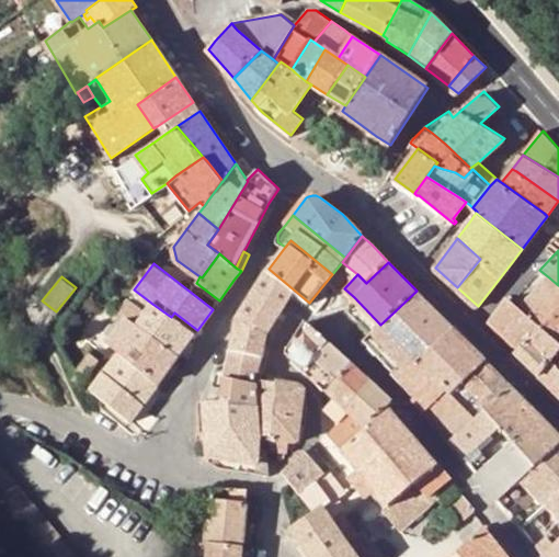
[(558,285),(550,279),(523,310),(521,313),(537,327),(558,344),(558,285)]
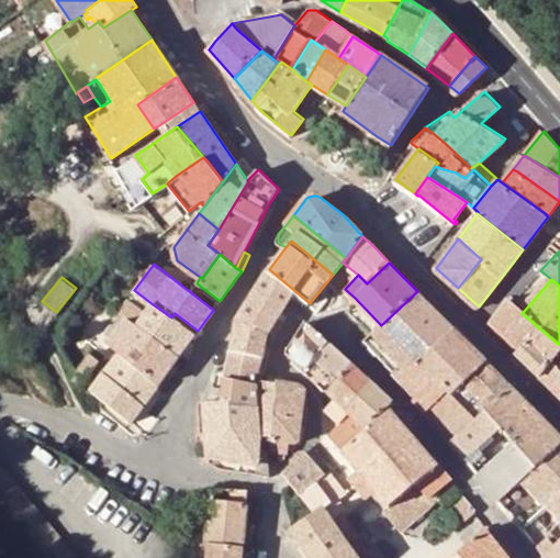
[(238,319),(268,333),(287,302),(260,282),(238,319)]
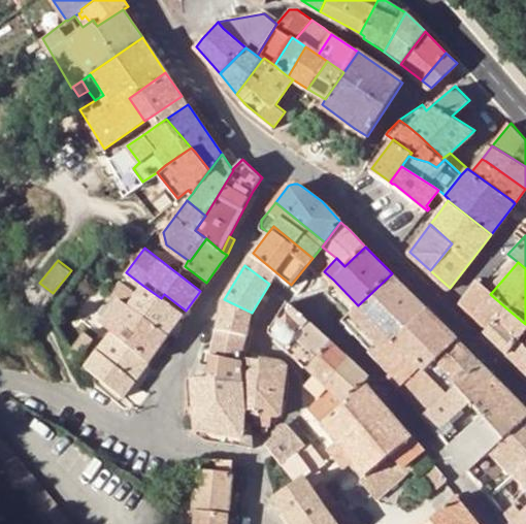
[(392,273),(372,292),(406,327),(426,308),(392,273)]
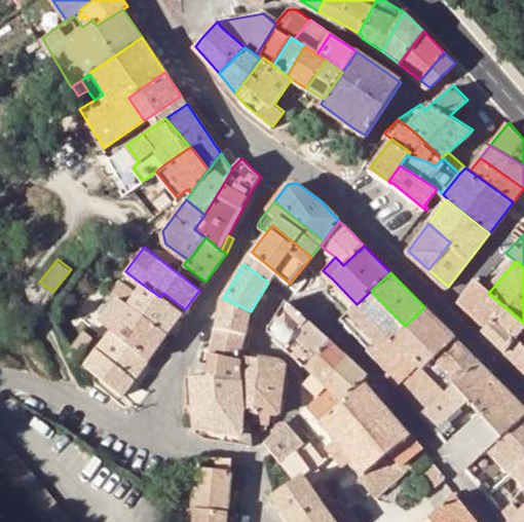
[(110,292),(118,298),(127,304),(138,291),(120,278),(110,292)]
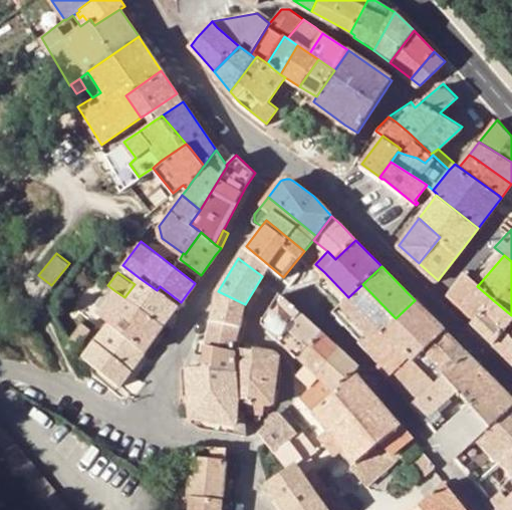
[(477,286),(479,284),(465,272),(458,282),(448,294),(468,313),(475,319),(492,299),(477,286)]
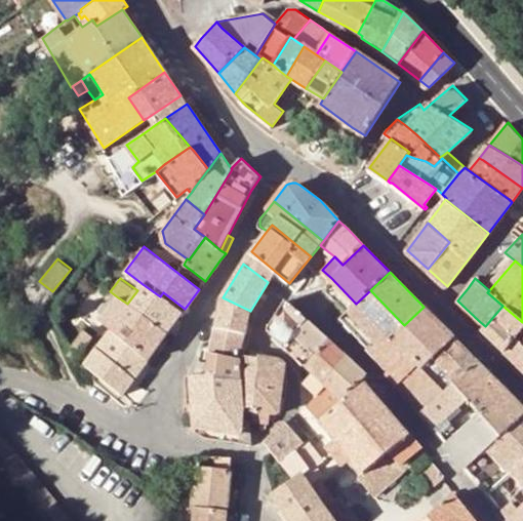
[(160,296),(143,284),(137,290),(127,304),(166,332),(185,309),(163,292),(160,296)]
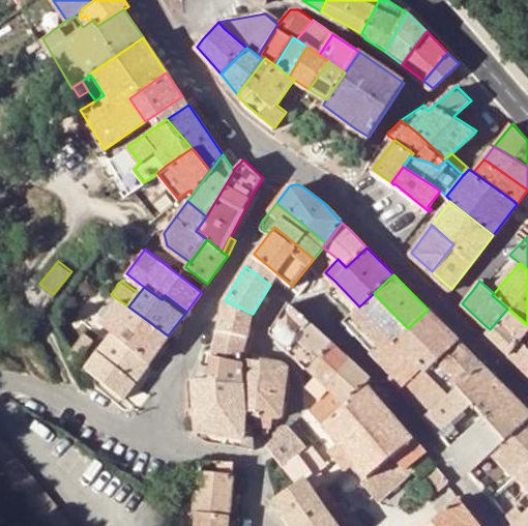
[(408,328),(374,293),(359,307),(358,305),(351,313),(343,320),(373,351),(382,343),(387,348),(397,340),(408,328)]
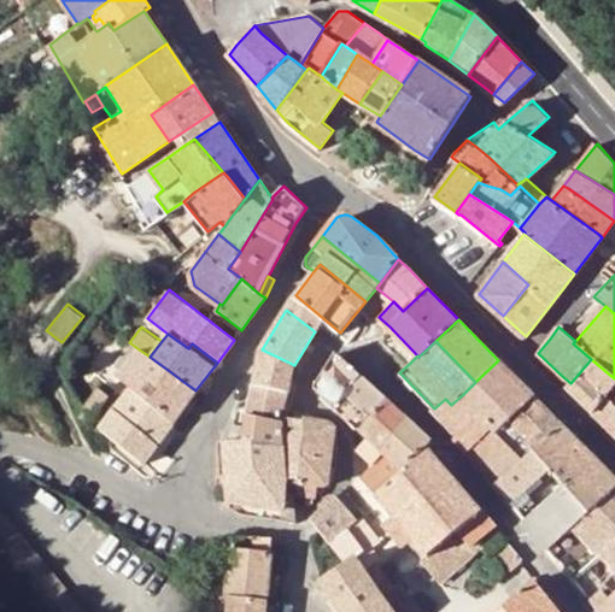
[(132,388),(173,422),(195,390),(150,357),(139,349),(119,375),(133,386),(132,388)]
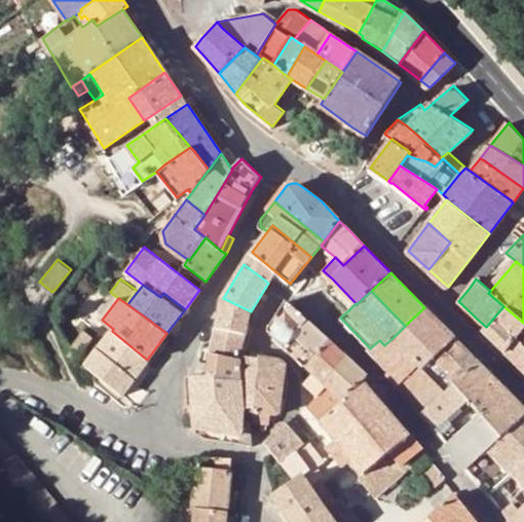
[(223,298),(218,326),(246,331),(251,311),(223,298)]
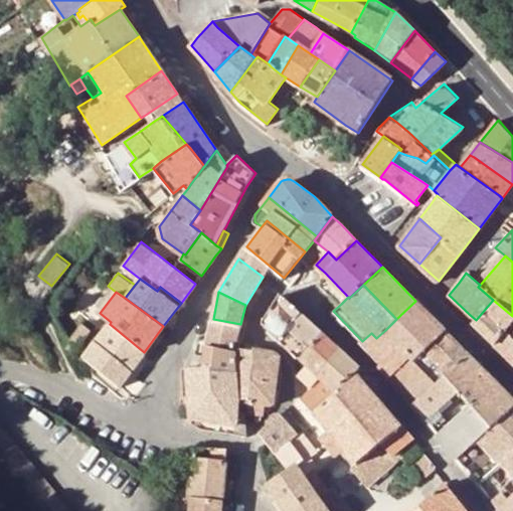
[(289,328),(301,313),(287,300),(281,294),(264,322),(281,338),(289,328)]
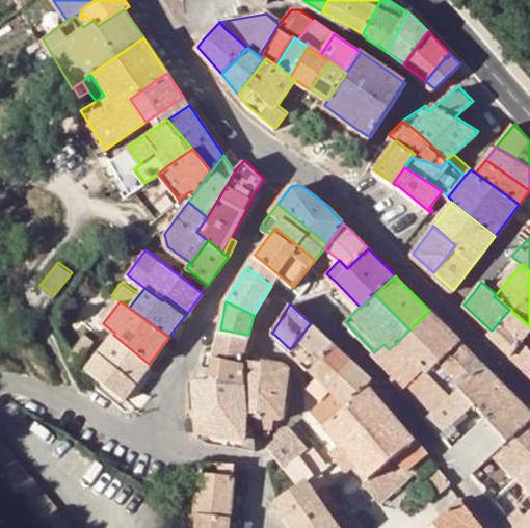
[(529,326),(509,310),(492,331),(488,335),(511,357),(523,341),(529,333),(529,326)]
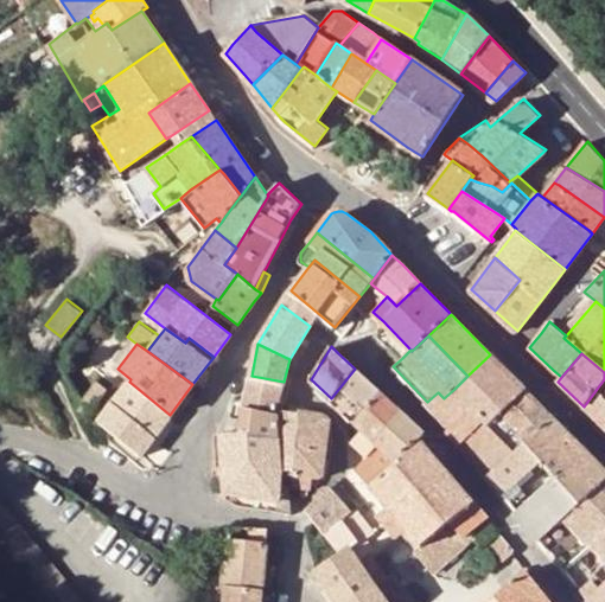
[(490,354),(467,376),(454,389),(471,407),(484,420),(488,423),(524,389),(515,379),(490,354)]
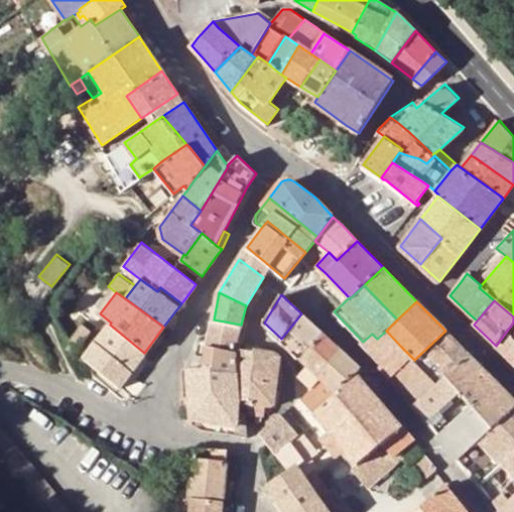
[(323,333),(301,313),(289,329),(308,347),(323,333)]
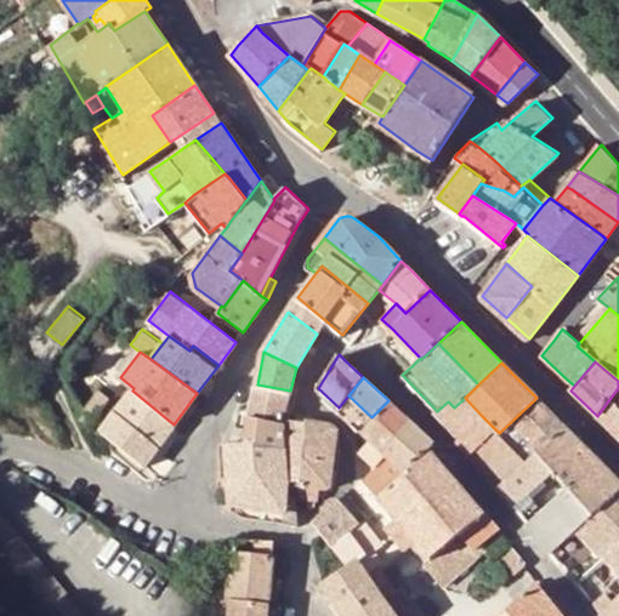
[(257,385),(249,417),(283,423),(284,418),(290,397),(290,391),(257,385)]
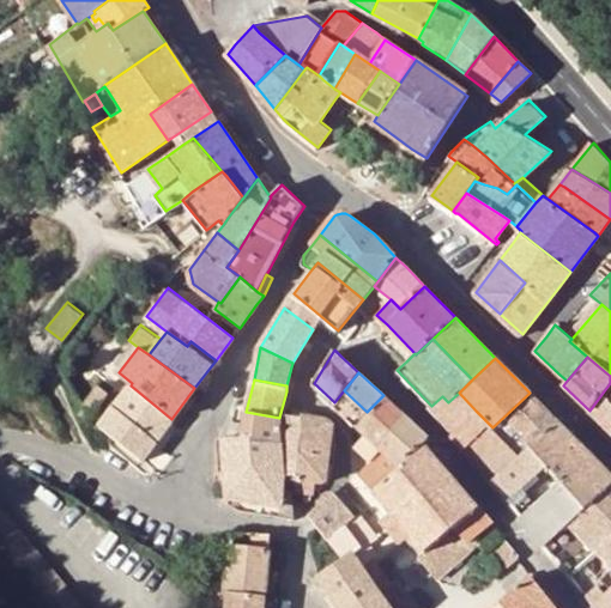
[(98,383),(83,403),(78,411),(90,419),(97,409),(110,391),(98,383)]
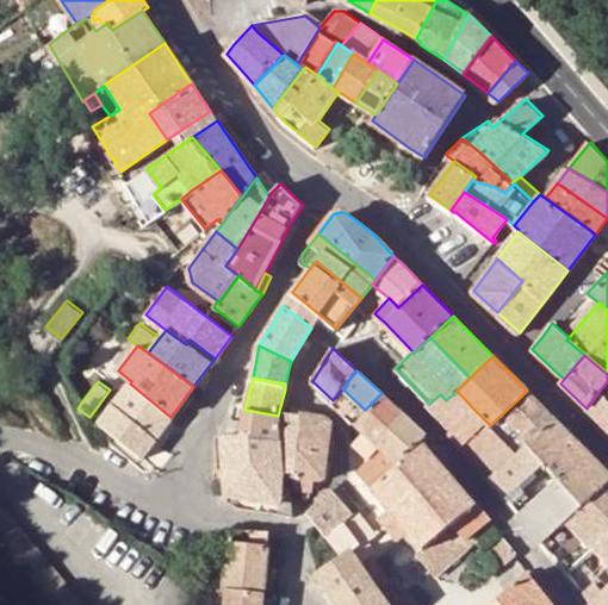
[(100,423),(103,424),(141,456),(171,417),(130,384),(106,415),(100,423)]
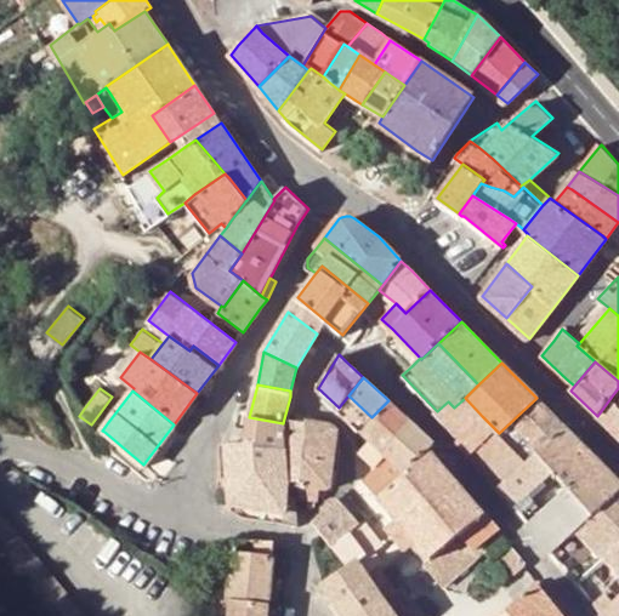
[(351,420),(361,428),(372,417),(348,395),(339,408),(351,420)]
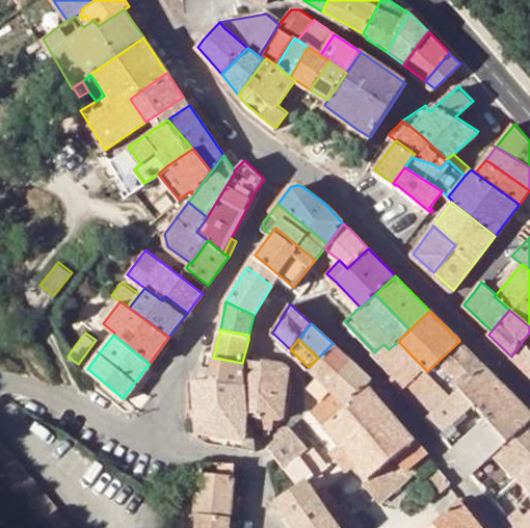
[(374,352),(395,374),(413,357),(398,341),(389,349),(383,344),(374,352)]
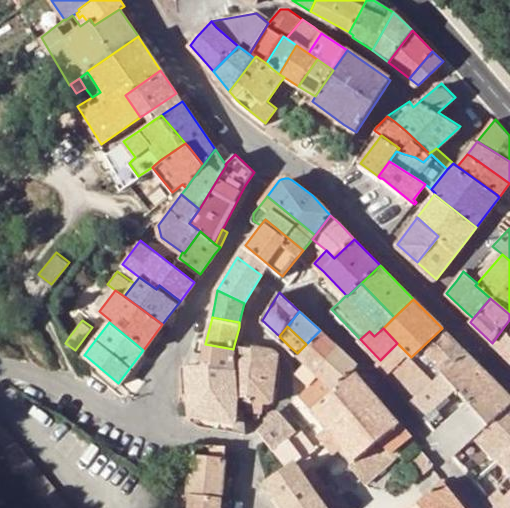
[(442,328),(411,357),(433,379),(441,372),(464,350),(442,328)]
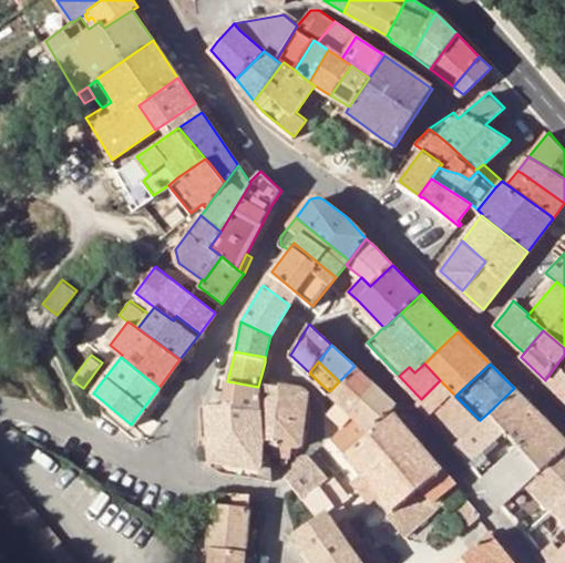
[(545,380),(564,398),(564,370),(563,369),(557,364),(545,380)]
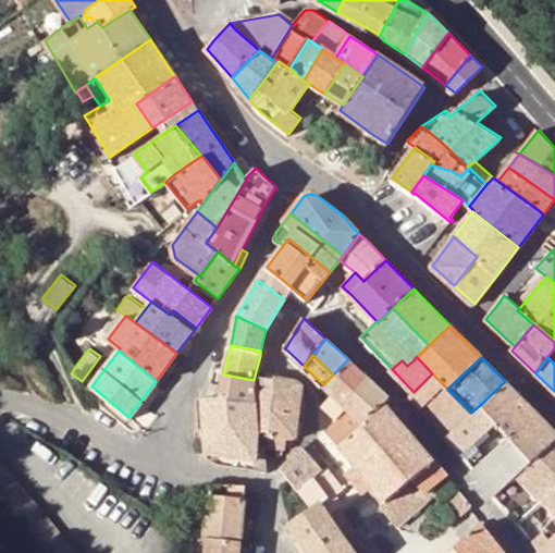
[(323,385),(332,393),(343,404),(368,377),(356,367),(348,359),(333,375),(323,384),(323,385)]
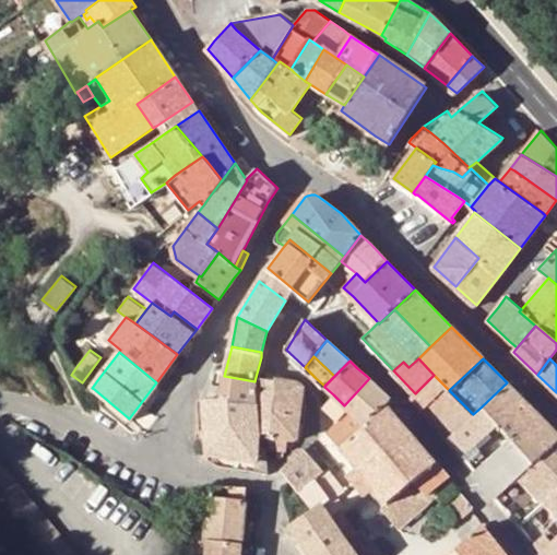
[(434,375),(415,393),(413,394),(424,408),(446,387),(434,375)]
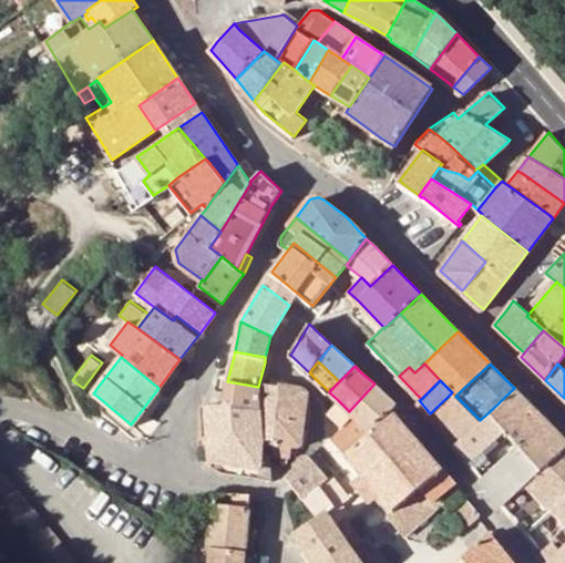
[(215,388),(212,405),(225,403),(259,409),(258,387),(227,381),(226,390),(215,388)]
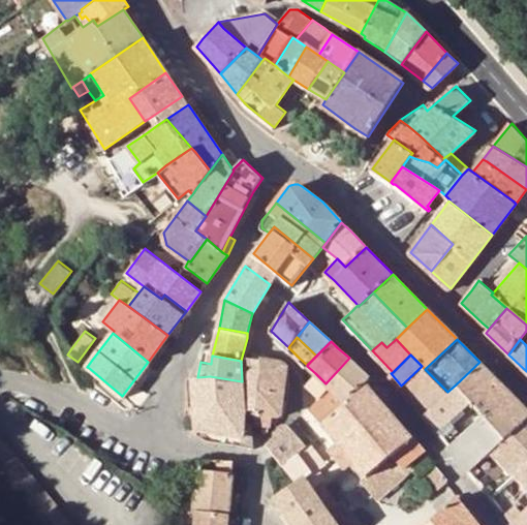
[(241,361),(242,381),(244,410),(256,408),(258,391),(261,359),(242,357),(241,361)]
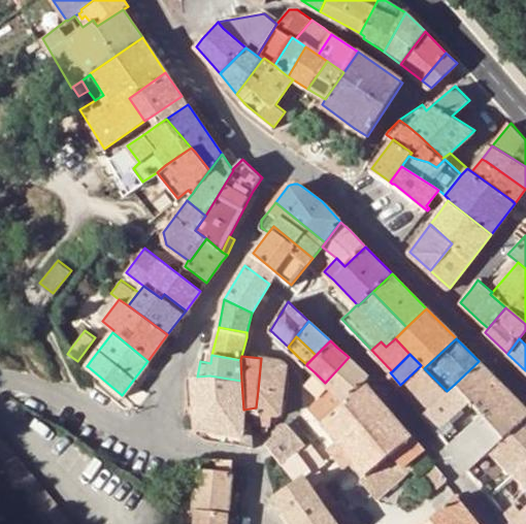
[(325,383),(329,386),(346,401),(363,384),(368,377),(349,357),(325,383)]
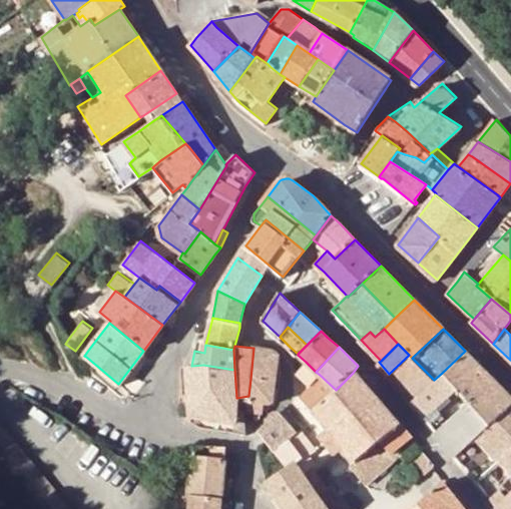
[(279,353),(253,348),(250,379),(275,378),(279,353)]
